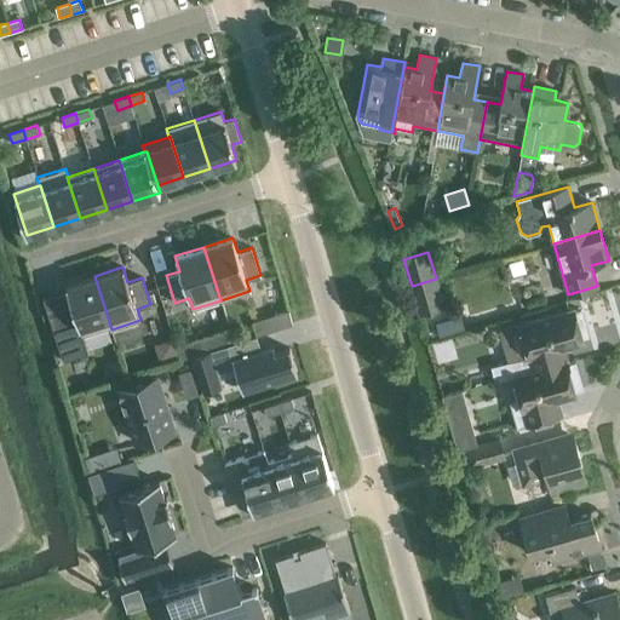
[(65,286),(70,299),(46,306),(63,361),(89,352),(82,336),(109,327),(110,329),(112,329),(95,276),(65,286)]
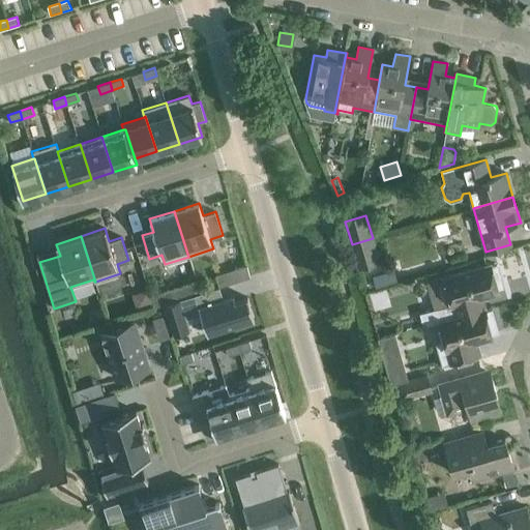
[(373,238),(352,244),(358,268),(379,262),(373,238)]
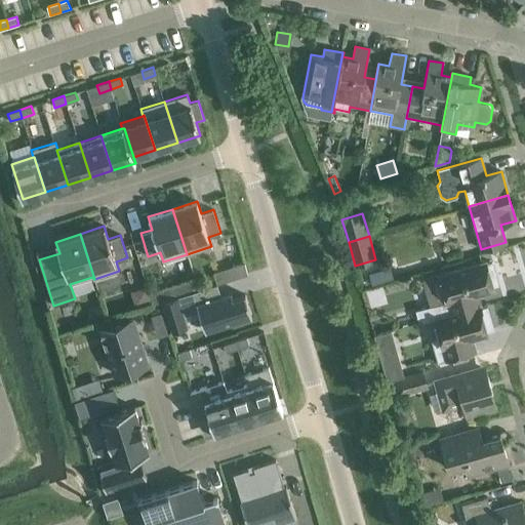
[(433,304),(415,309),(419,322),(436,317),(437,318),(476,306),(473,294),(479,292),(493,288),(493,287),(500,285),(492,260),(486,261),(486,260),(466,267),(441,274),(425,279),(433,304)]
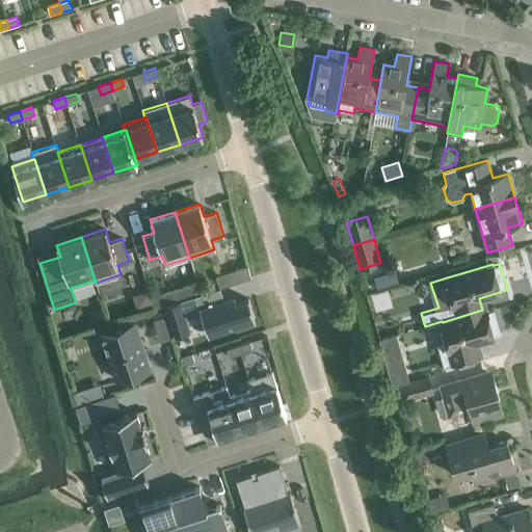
[(250,277),(247,266),(235,269),(238,282),(250,277)]
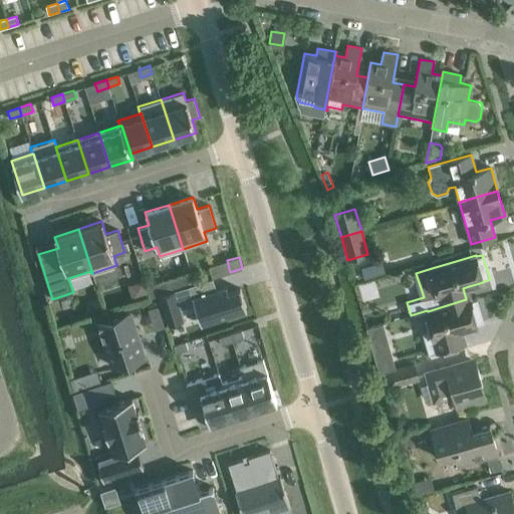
[(382,261),(361,267),(364,279),(386,272),(382,261)]
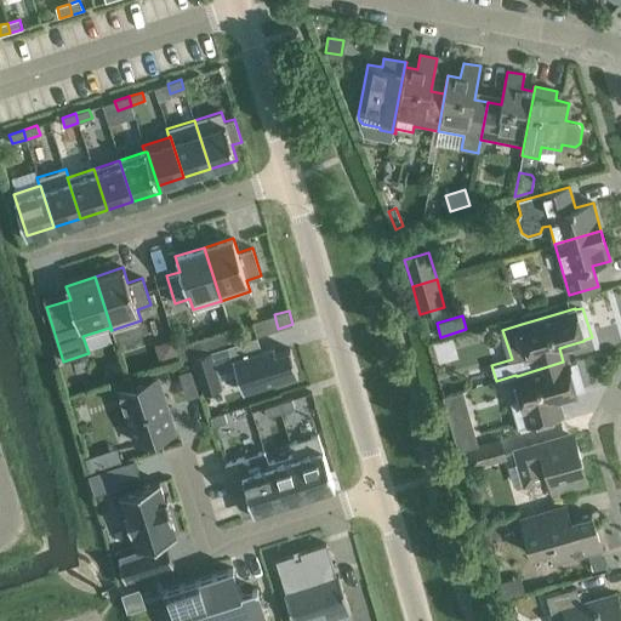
[(275,353),(273,346),(260,351),(255,336),(193,355),(191,357),(203,394),(221,388),(216,374),(234,368),(241,392),(297,375),(289,349),(275,353)]
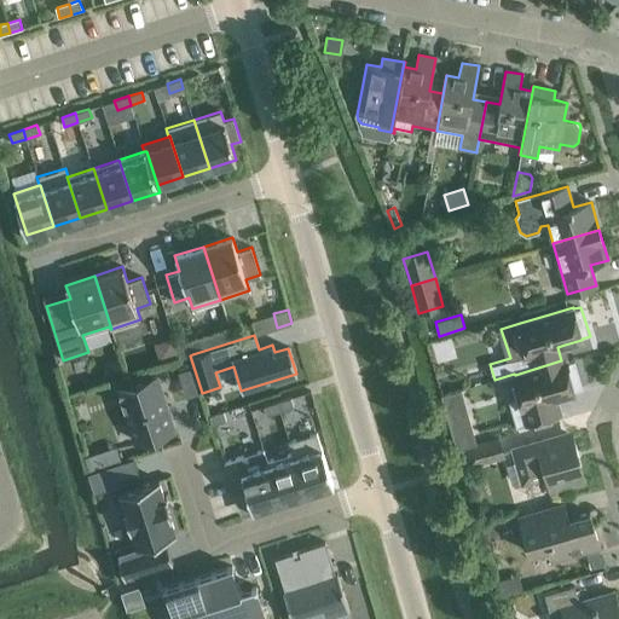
[(192,354),(187,341),(175,346),(180,358),(192,354)]
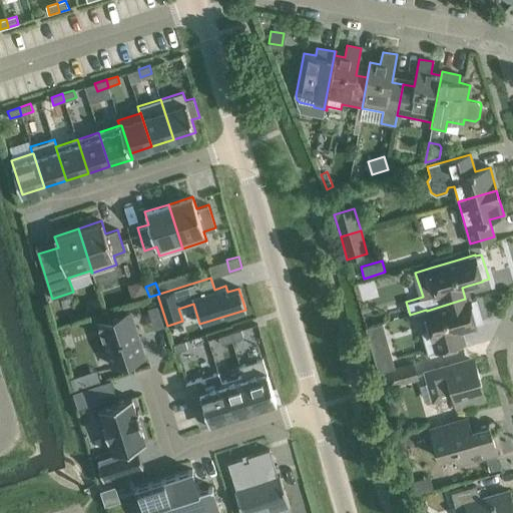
[(432,328),(422,331),(424,341),(428,354),(461,344),(457,331),(462,329),(477,325),(476,323),(482,322),(476,299),(470,301),(469,298),(465,299),(427,311),(432,328)]
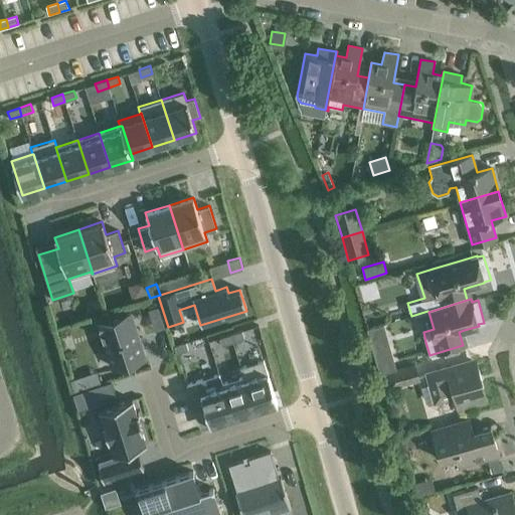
[(158,307),(148,310),(153,325),(163,322),(158,307)]
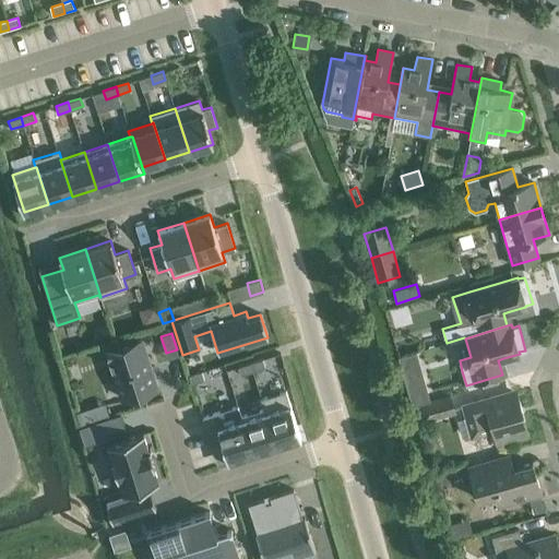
[(157,387),(142,339),(107,351),(108,354),(107,355),(111,368),(114,368),(123,397),(157,387)]
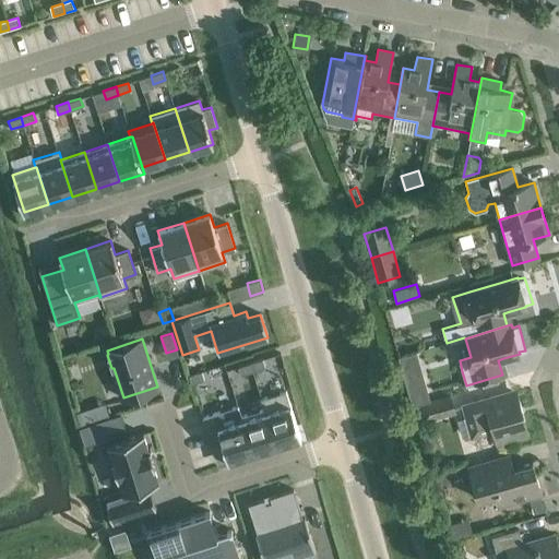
[(262,359),(250,363),(252,371),(265,367),(262,359)]
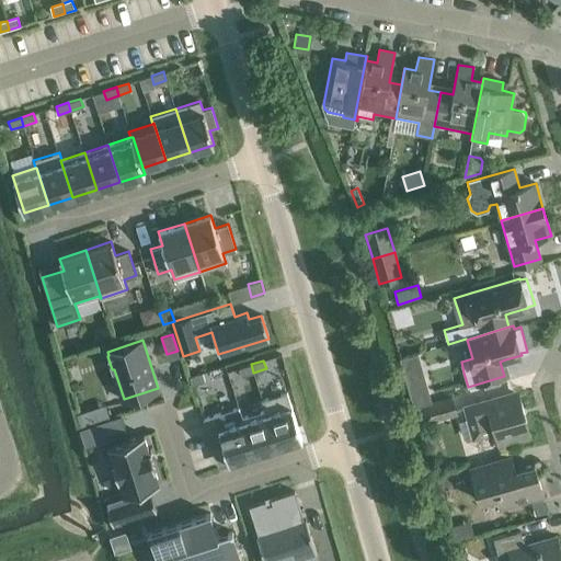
[(241,376),(253,373),(251,364),(239,368),(241,376)]
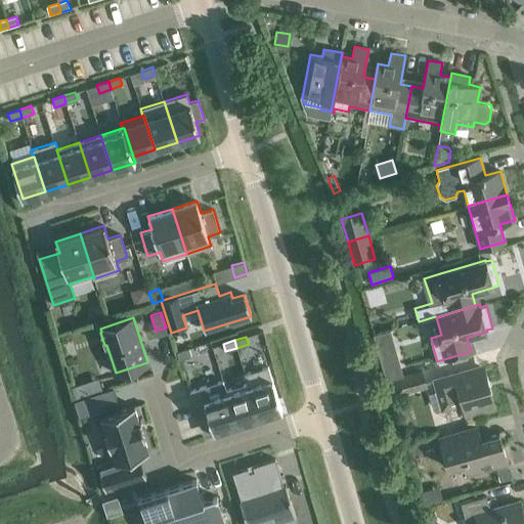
[(179,359),(191,356),(188,348),(177,352),(179,359)]
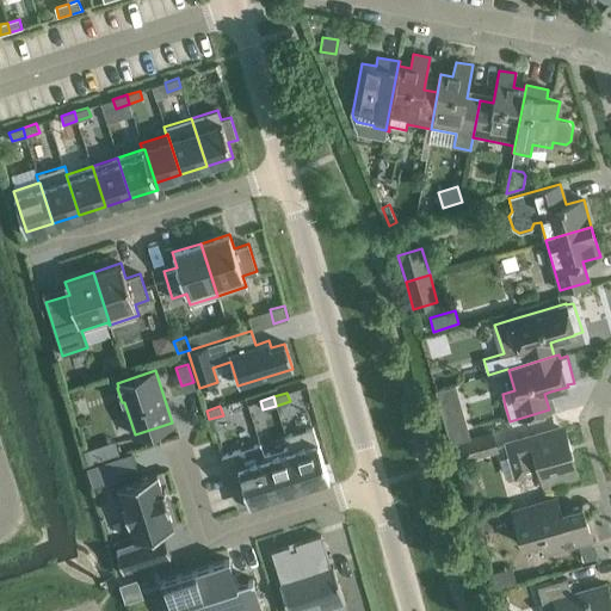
[(462,413),(443,418),(451,445),(470,439),(462,413)]
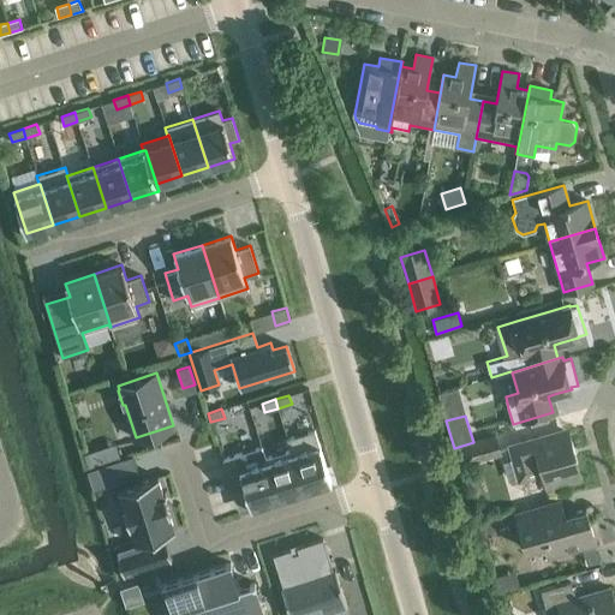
[(290,449),(303,491),(332,482),(315,430),(286,439),(290,449)]
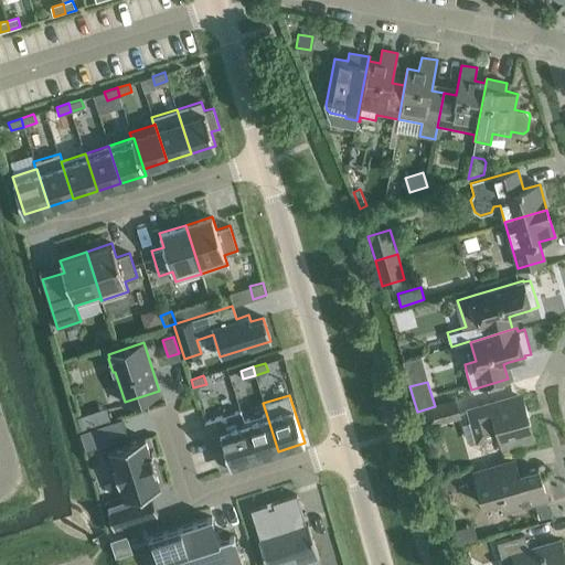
[(499,434),(502,446),(530,438),(518,396),(469,409),(478,439),(499,434)]
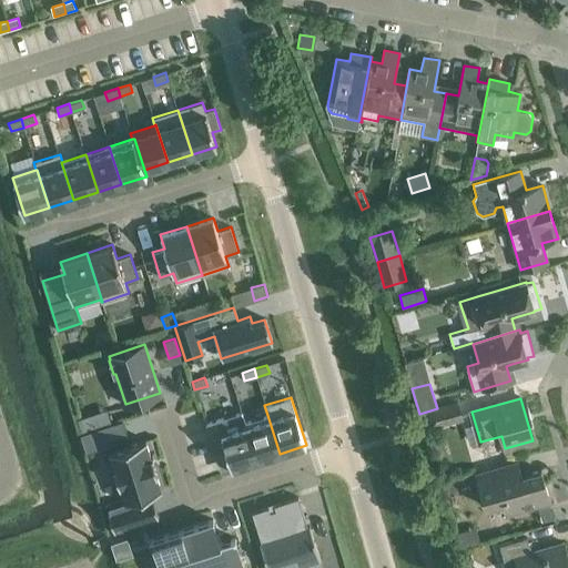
[(430,426),(462,417),(458,403),(426,413),(430,426)]
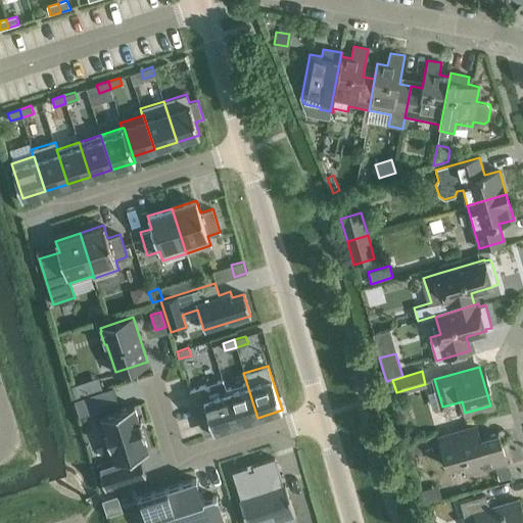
[(72,384),(76,396),(101,388),(98,376),(72,384)]
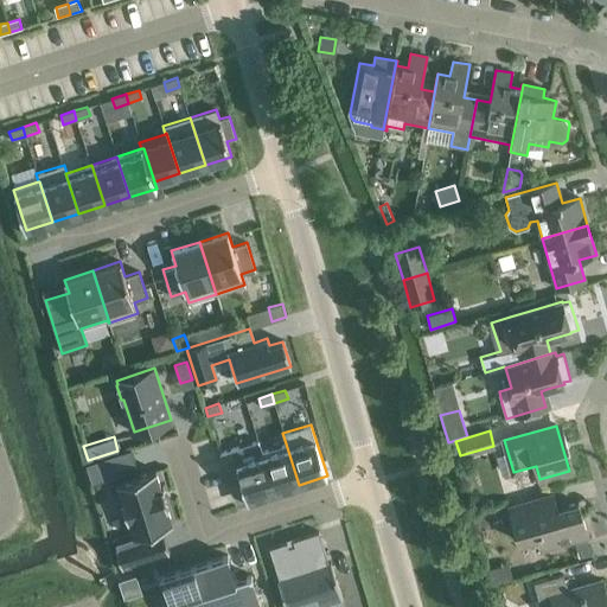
[(260,452),(273,493),(299,485),(286,443),(260,452)]
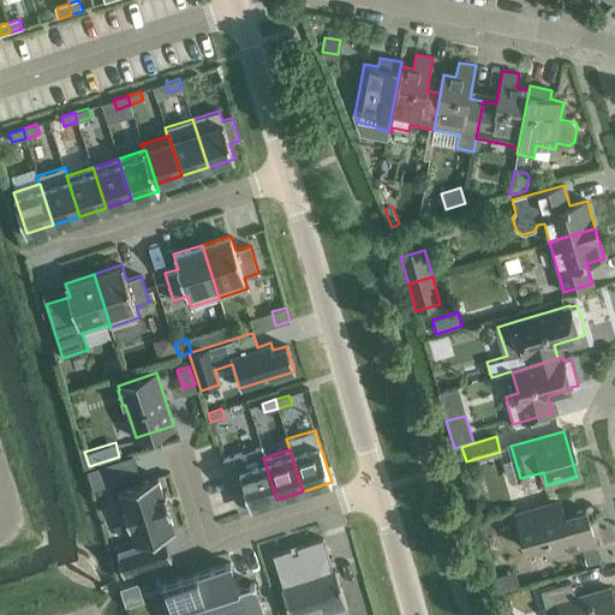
[(251,508),(276,500),(263,458),(239,466),(236,454),(222,459),(231,484),(242,481),(251,508)]
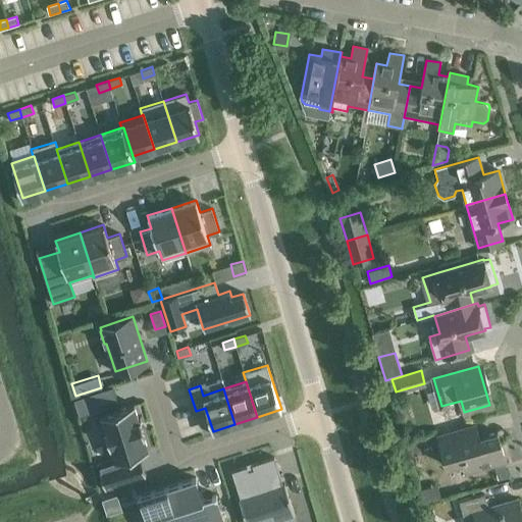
[(116,466),(99,472),(105,487),(146,475),(141,459),(138,460),(136,454),(148,450),(144,435),(145,434),(140,419),(139,419),(134,404),(100,415),(116,466)]
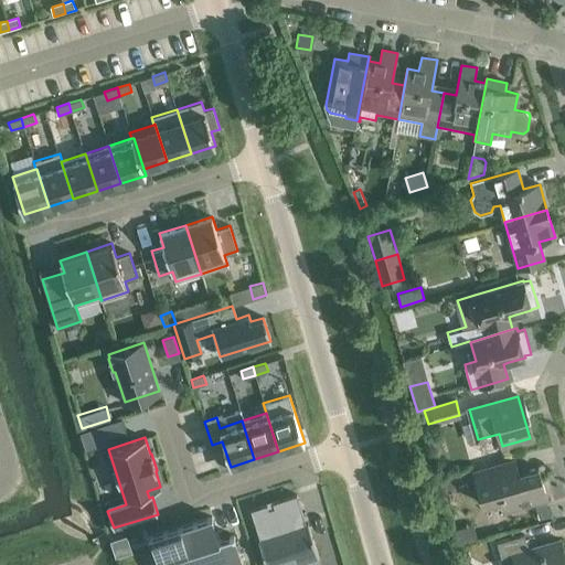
[(519,473),(514,459),(473,471),(482,504),(501,499),(504,511),(547,499),(537,467),(519,473)]
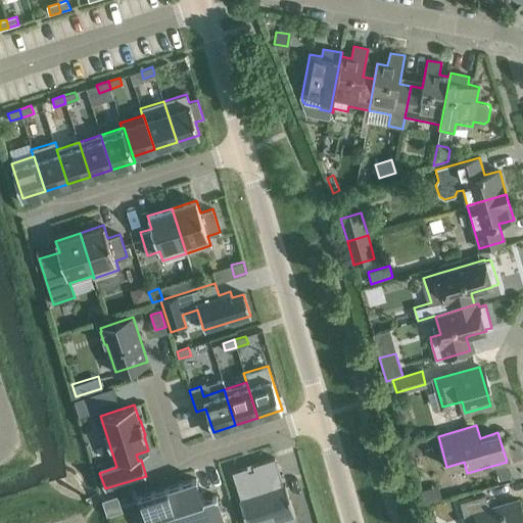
[(277,521),(295,515),(285,484),(283,485),(281,479),(275,458),(252,465),(253,469),(248,471),(247,467),(232,472),(239,494),(241,498),(239,500),(246,522),(274,513),(277,521)]
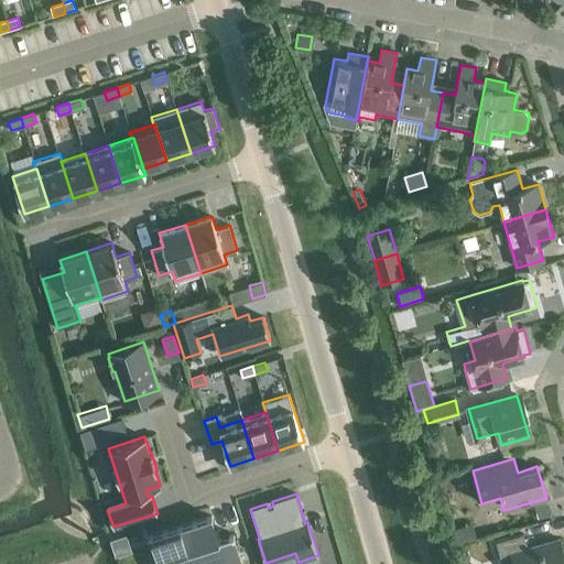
[(155,560),(155,561),(158,560),(158,563),(240,563),(232,537),(234,535),(234,534),(217,540),(210,518),(212,517),(212,516),(148,537),(148,538),(150,537),(156,559),(155,560)]
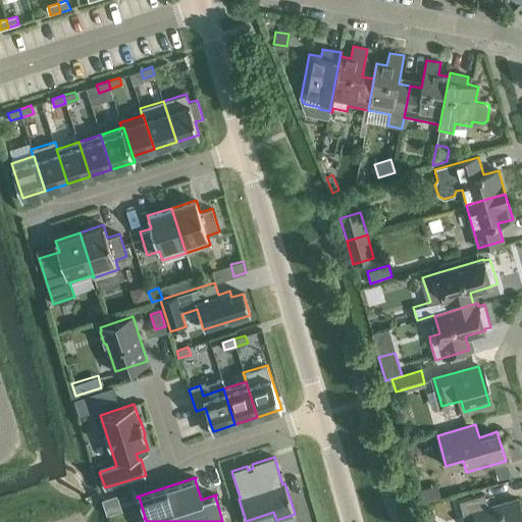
[(452,513),(461,510),(464,521),(473,521),(476,521),(521,521),(521,515),(517,499),(516,499),(516,500),(488,508),(484,493),(449,504),(452,513)]
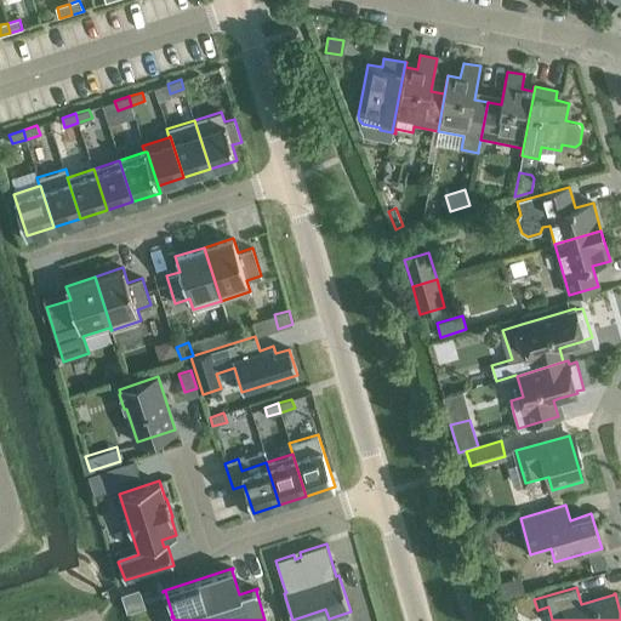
[(136,590),(118,596),(124,615),(142,609),(136,590)]
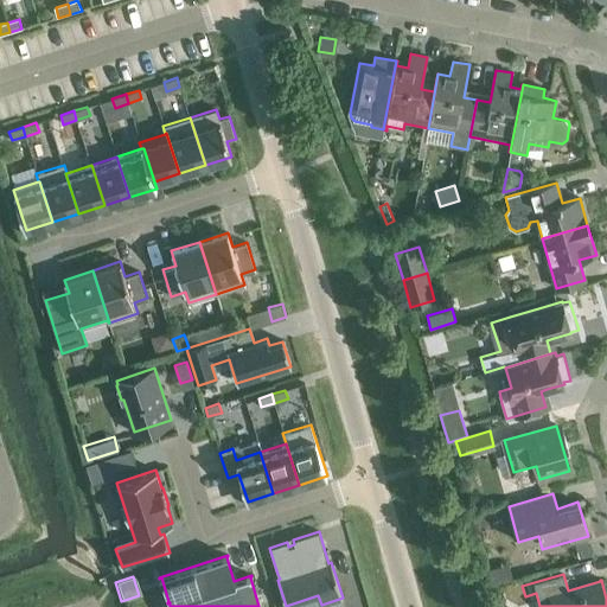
[(499,592),(494,596),(497,602),(503,604),(508,599),(505,593),(499,592)]
